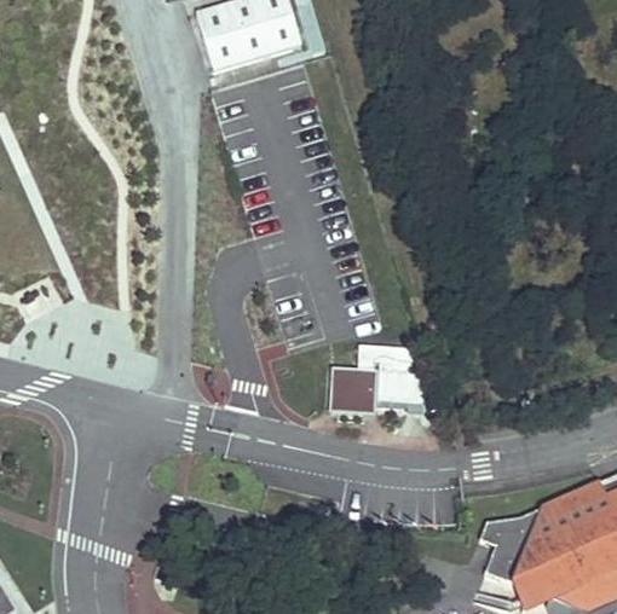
[(242,0),(196,15),(214,71),(301,46),(287,0),(242,0)]
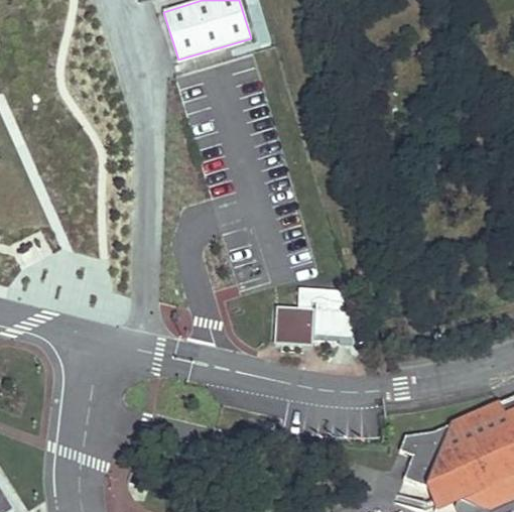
[(298,307),(312,308),(311,339),(350,341),(352,289),(299,287),(298,307)]
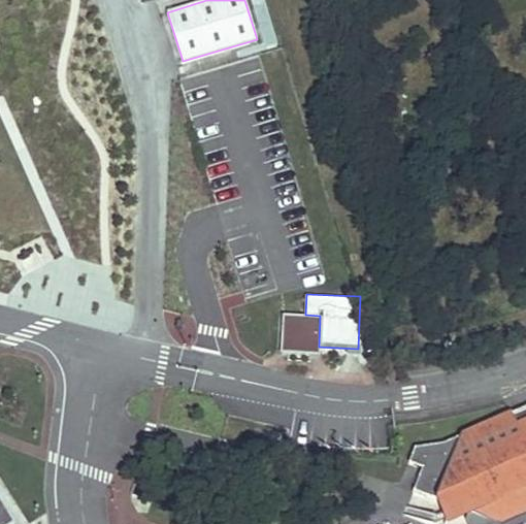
[(319,318),(287,315),(284,348),(290,349),(310,351),(316,352),(319,318)]
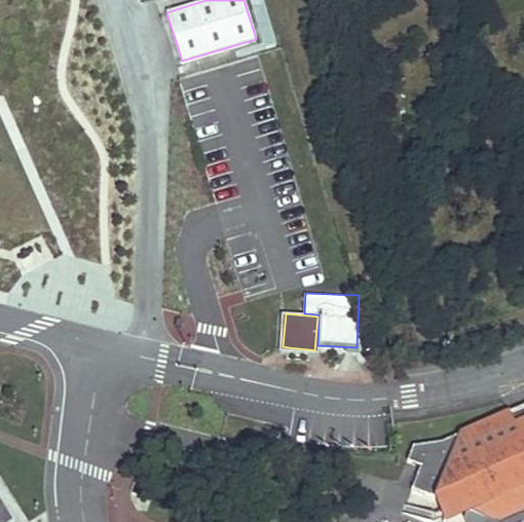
[(309,349),(289,347),(288,353),(308,356),(309,349)]
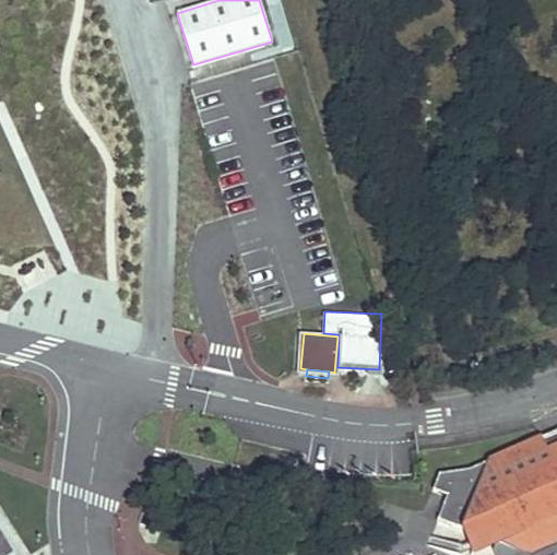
[(556,429),(472,467),(441,470),(436,486),(449,492),(440,517),(463,526),(500,540),(507,554),(556,554),(556,429)]
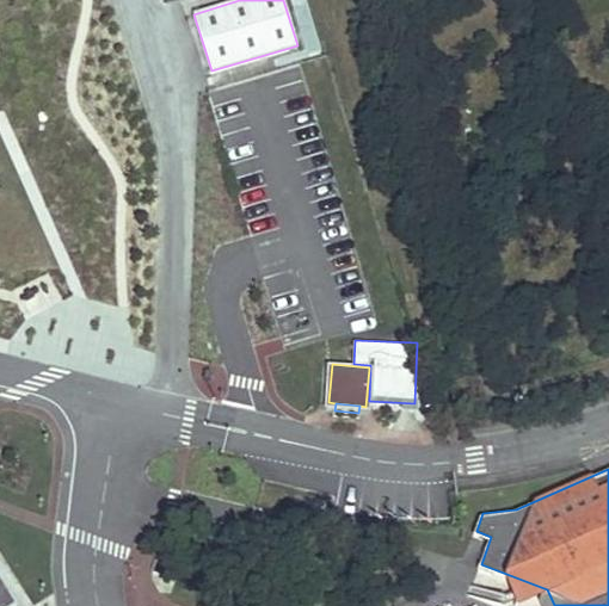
[(547,589),(506,574),(518,601),(547,589)]
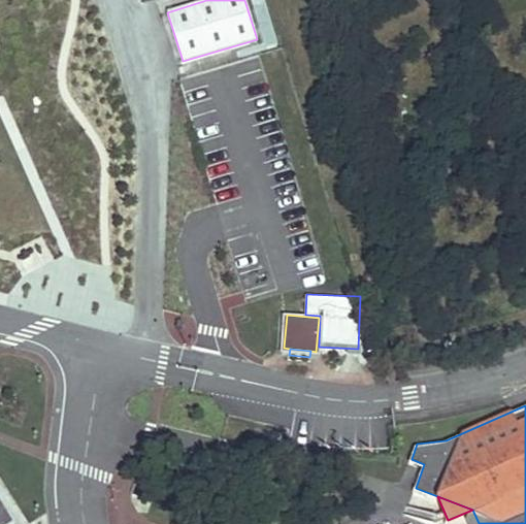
[(0,523),(12,523),(0,502),(0,523)]
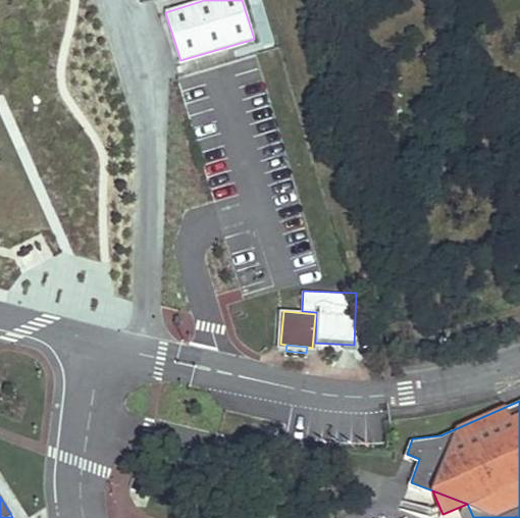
All buildings are outlined.
